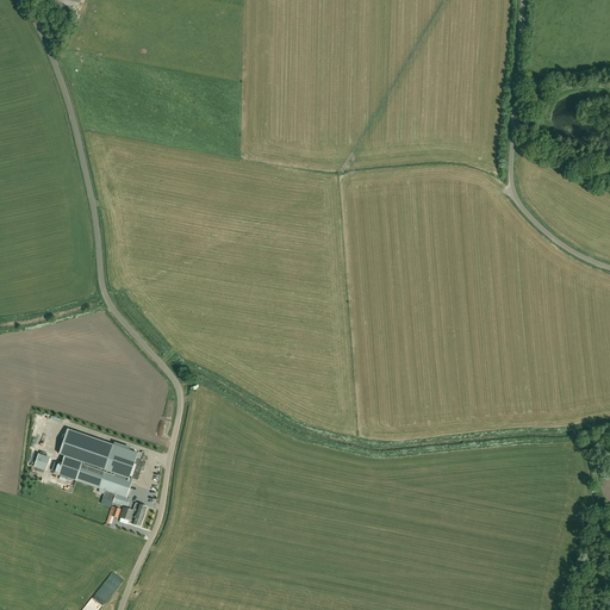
[(99,448),(109,452),(111,444),(106,443),(107,441),(101,440),(99,448)]
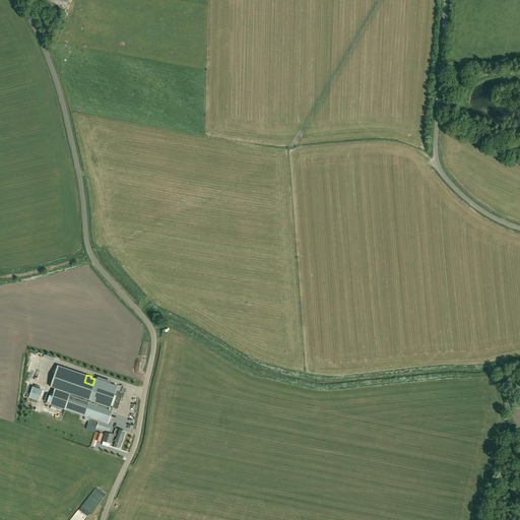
[(53,377),(51,382),(58,385),(57,387),(66,391),(70,379),(65,377),(64,380),(53,377)]
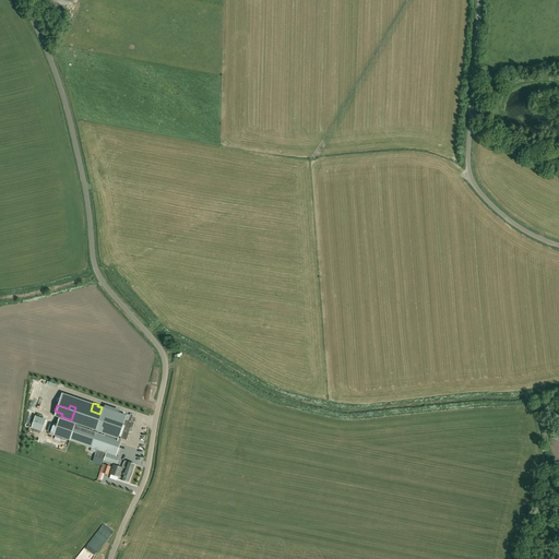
[(118,438),(127,414),(105,406),(97,428),(76,420),(69,440),(107,453),(104,461),(113,463),(114,460),(118,462),(119,458),(116,456),(122,440),(118,438)]
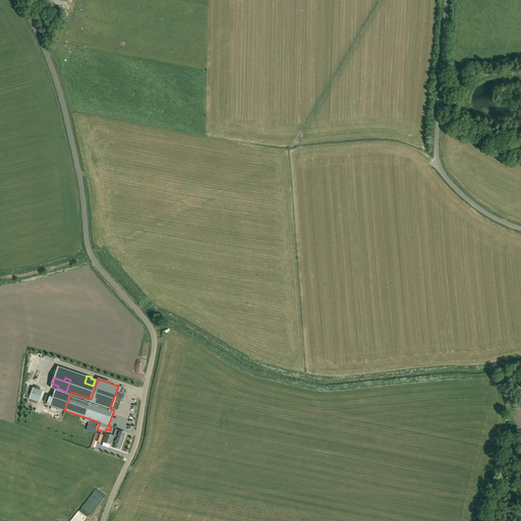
[(40,385),(38,390),(56,396),(57,390),(40,385)]
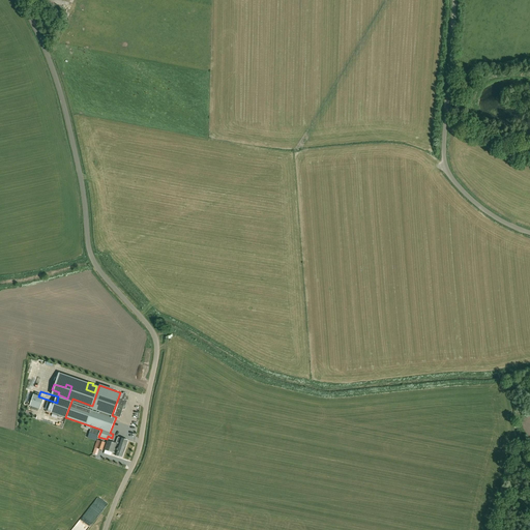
[(126,394),(123,393),(123,394),(121,399),(119,398),(117,404),(118,404),(115,414),(114,416),(120,418),(123,409),(124,406),(125,407),(127,401),(124,400),(126,394)]
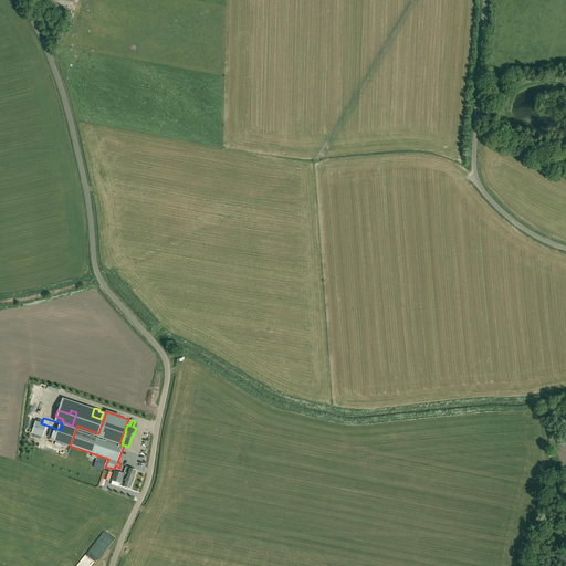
[(46,426),(35,422),(32,433),(43,437),(46,426)]
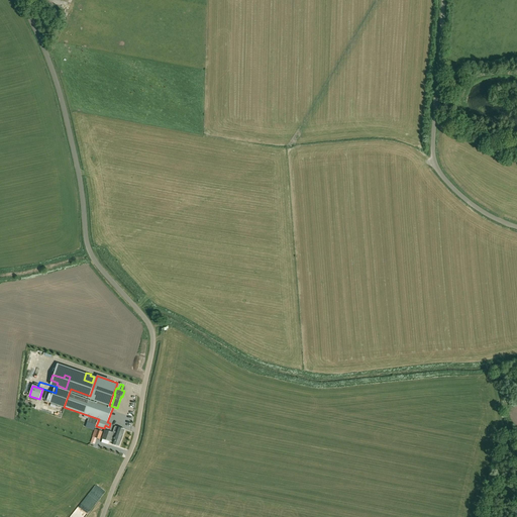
[(60,393),(58,401),(62,402),(61,405),(64,406),(66,399),(64,398),(63,401),(62,400),(63,393),(60,393)]
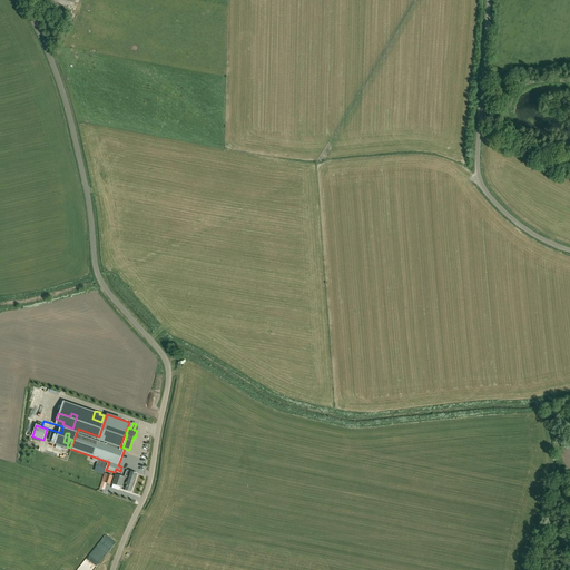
[(107,462),(98,460),(96,465),(105,469),(107,462)]
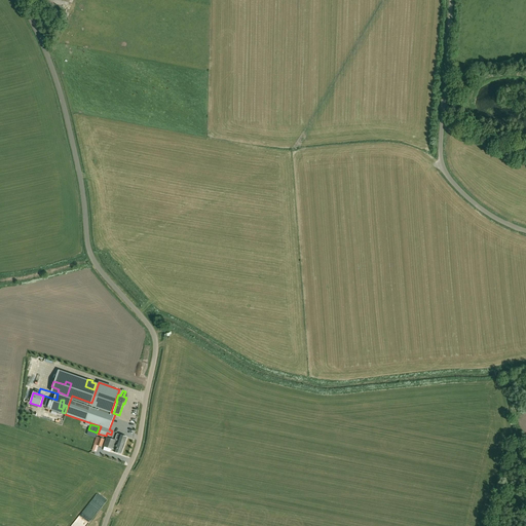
[(121,454),(127,438),(117,435),(115,441),(107,438),(104,447),(113,450),(113,449),(115,450),(114,452),(121,454)]
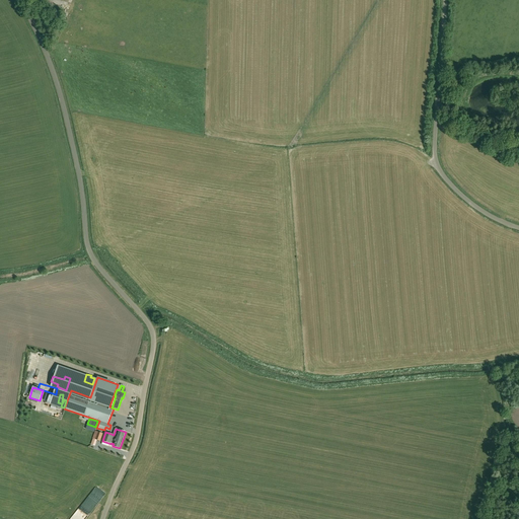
[(100,441),(103,434),(95,431),(92,439),(100,441)]
